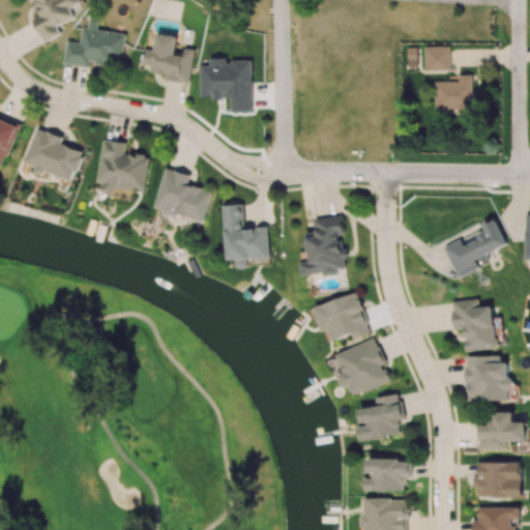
[(75,18),(69,7),(80,2),(79,0),(32,0),(39,16),(33,19),(43,42),(61,34),(57,26),(75,18)]
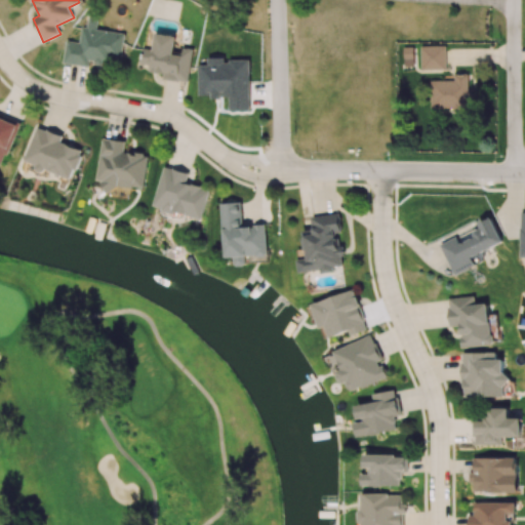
[(64,64),(89,67),(90,61),(120,65),(125,34),(97,30),(98,18),(88,17),(87,27),(82,27),(80,43),(67,41),(64,64)]
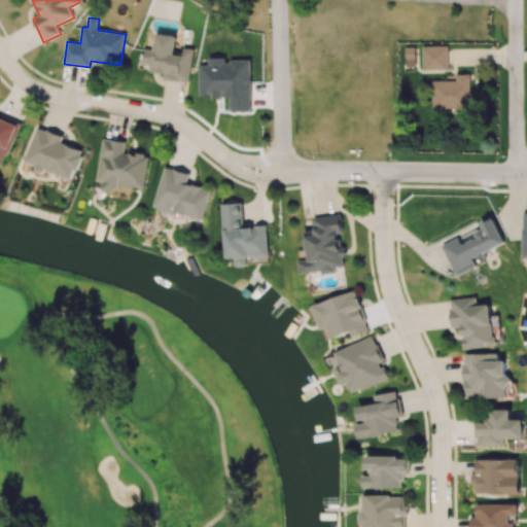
[(194,49),(183,48),(182,56),(175,55),(177,37),(156,34),(153,65),(157,65),(157,73),(173,74),(172,80),(189,82),(194,49)]
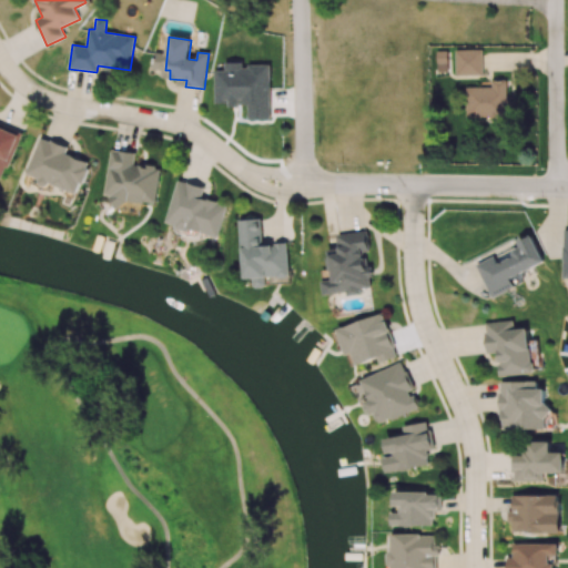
[(483,50),(456,50),(456,74),(483,74),(483,50)]
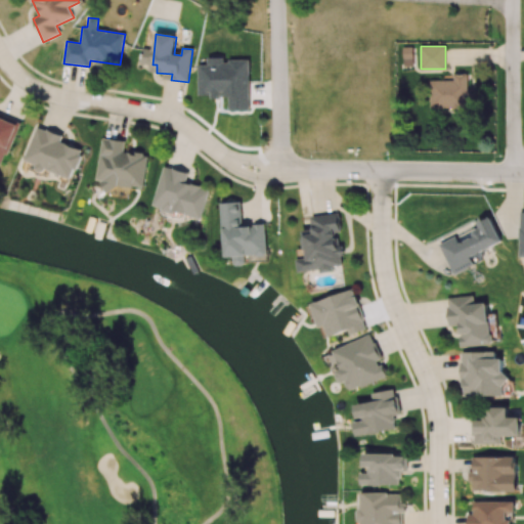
[(403,47),(404,67),(416,66),(415,47),(403,47)]
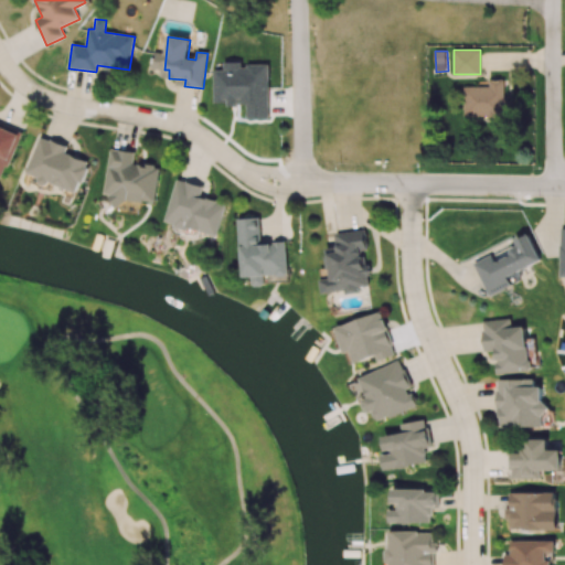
[(269,119),(269,64),(225,64),(225,71),(214,71),(214,104),(227,104),(227,106),(243,106),(243,119),(269,119)]
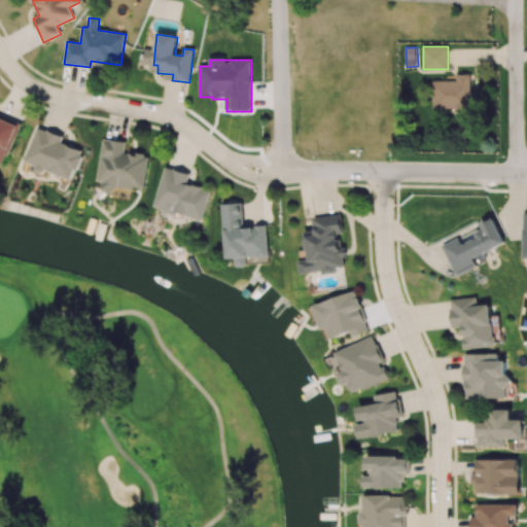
[(433,109),(471,109),(471,76),(457,76),(457,81),(432,81),(433,109)]
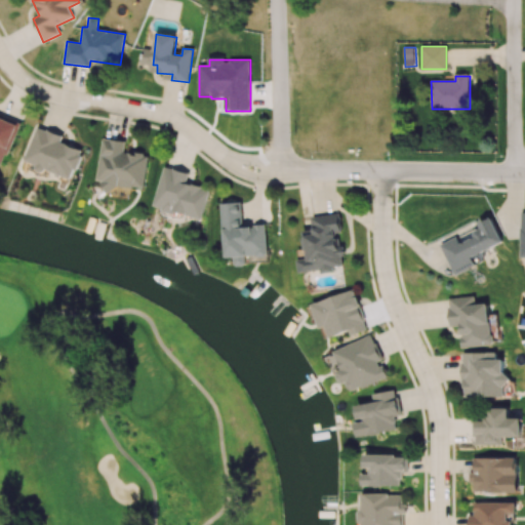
[(0,164),(5,166),(19,122),(0,116),(0,164)]
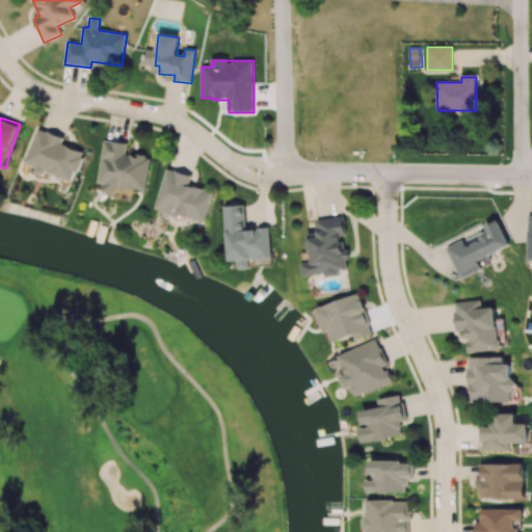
[(26,163),(38,167),(37,169),(74,183),(85,152),(62,144),(64,138),(38,129),(26,163)]
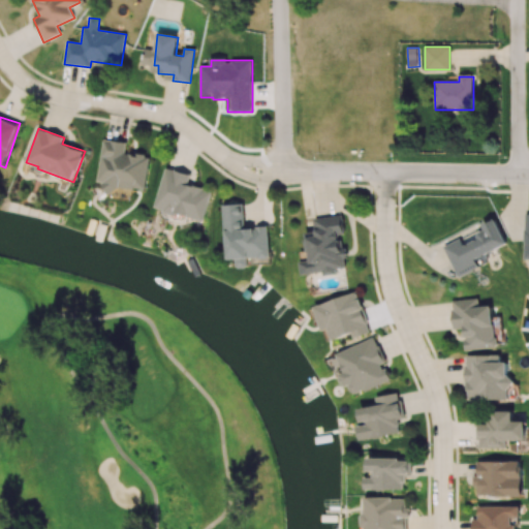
[(150,156),(126,153),(127,143),(104,139),(98,182),(106,183),(105,186),(145,192),(150,156)]
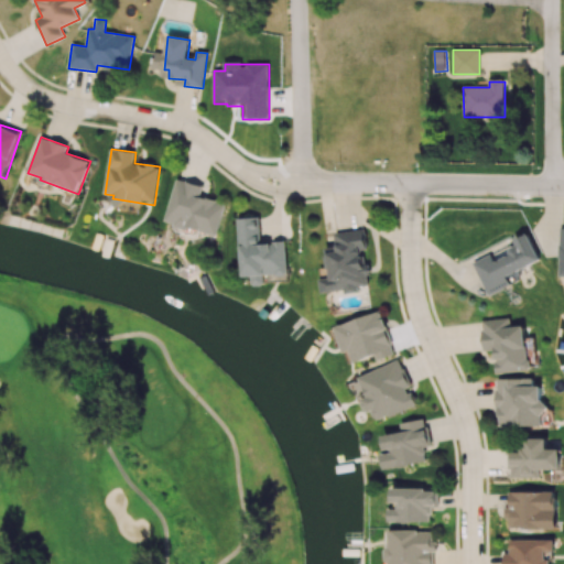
[(165,224),(218,236),(226,203),(201,196),(204,186),(175,180),(165,224)]
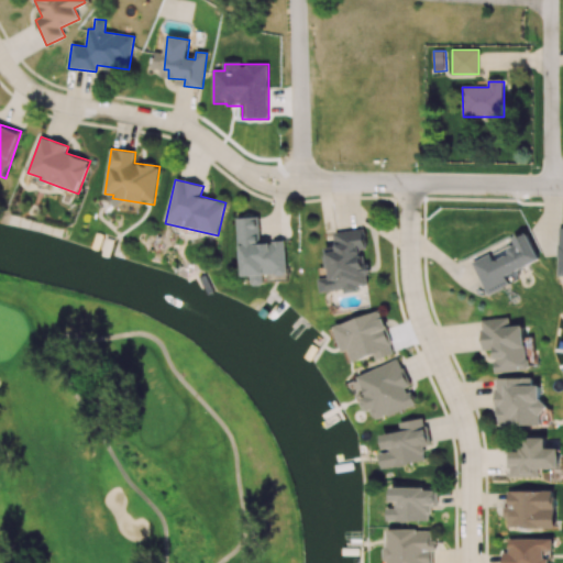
[(238,218),(242,277),(252,276),(253,286),(264,285),(264,276),(288,274),(285,241),(261,243),(258,217),(238,218)]
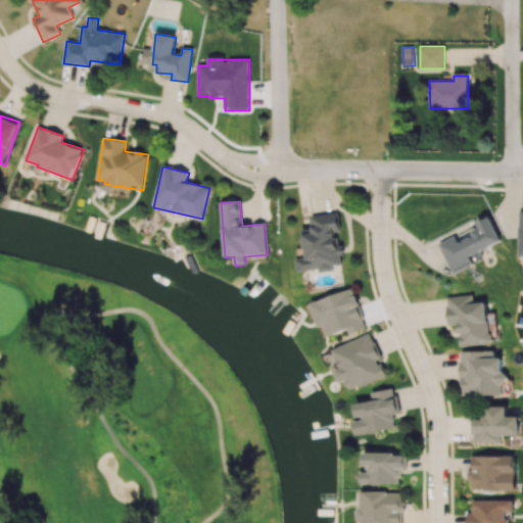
[(311,217),(312,229),(302,230),(305,257),(295,258),(297,273),(333,268),(332,266),(342,265),(338,232),(341,232),(338,212),(311,217)]
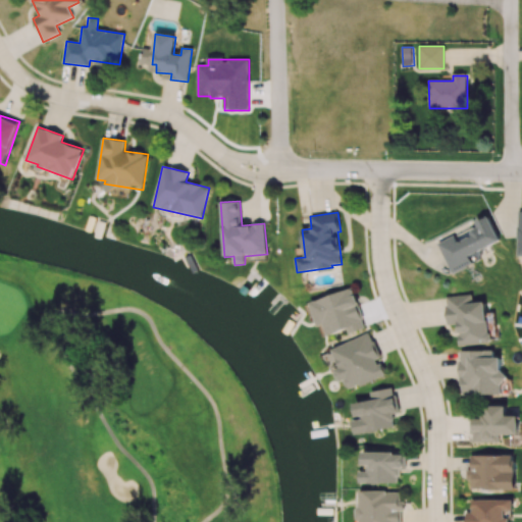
[(310,302),(320,337),(356,326),(357,330),(365,328),(354,289),(310,302)]
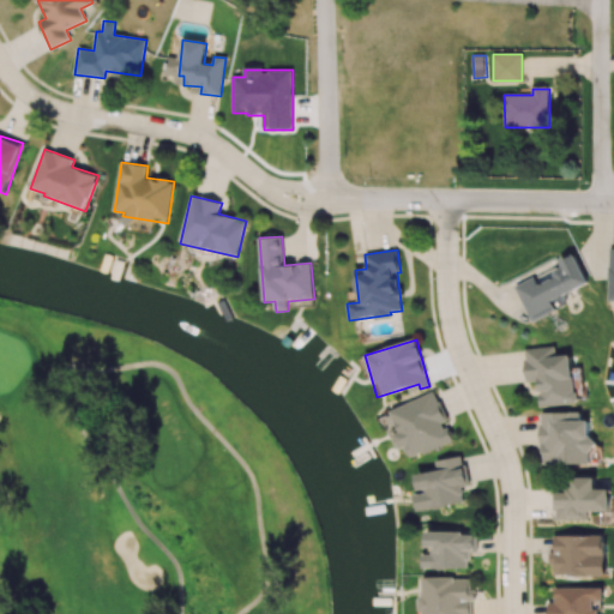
[(572,355),(557,356),(555,347),(524,349),(528,383),(539,381),(541,407),(576,404),(572,355)]
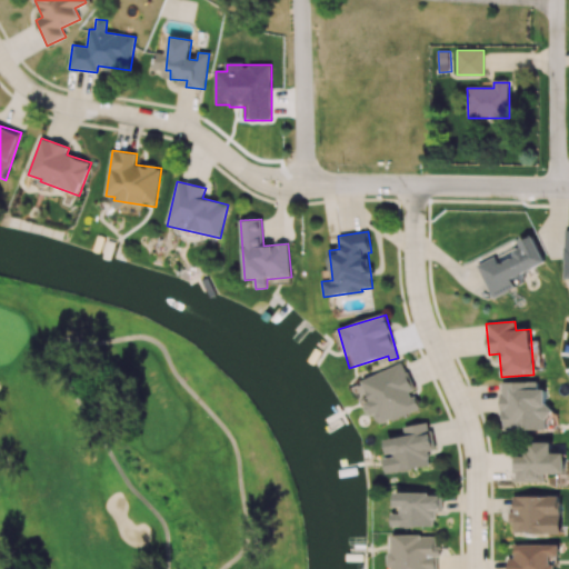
[(362,380),(370,400),(365,403),(369,416),(375,413),(380,426),(421,409),(415,392),(417,392),(405,362),(362,380)]
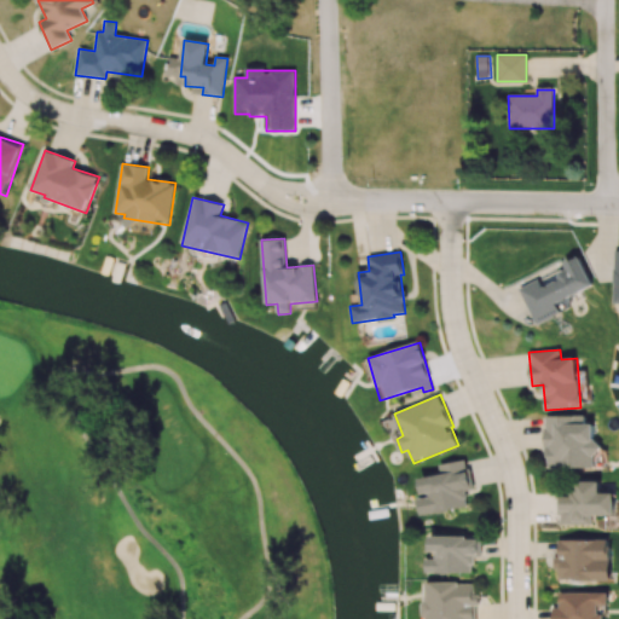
[(586,416),(547,416),(547,468),(597,468),(597,443),(594,443),(595,424),(585,424),(586,416)]
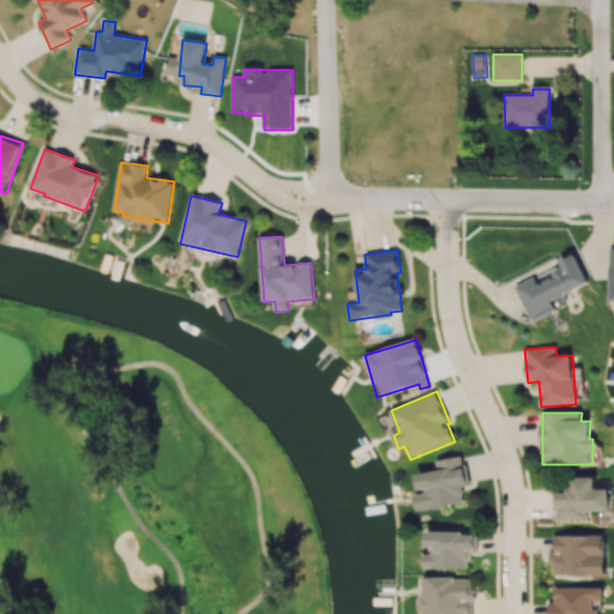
[(417,474),(420,492),(415,493),(417,511),(465,504),(463,487),(469,486),(464,456),(437,461),(438,471),(417,474)]
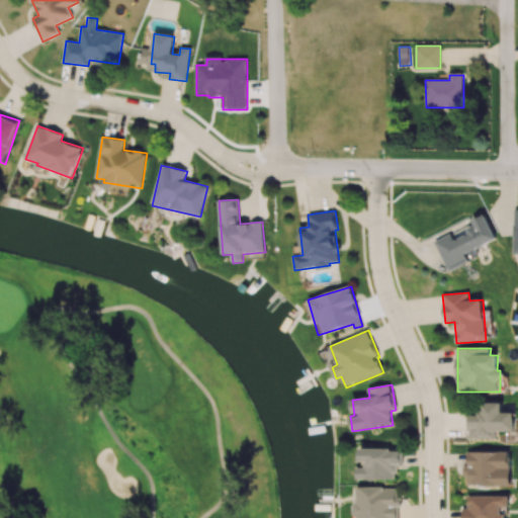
[(515,431),(515,412),(503,412),(503,403),(482,403),(483,414),(469,415),(469,439),(496,438),(496,431),(515,431)]
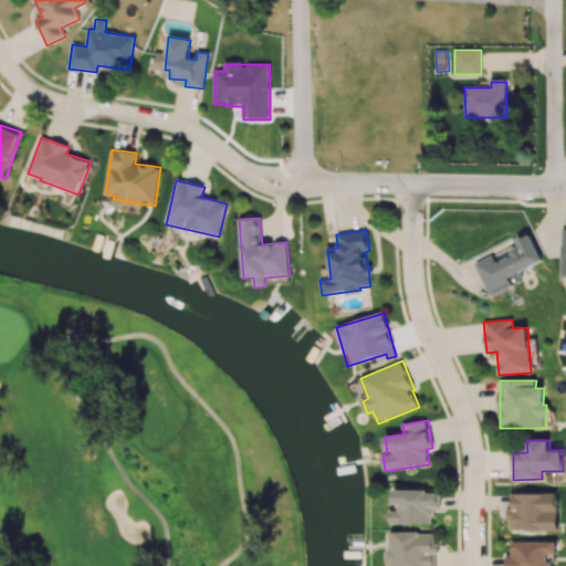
[(433,524),(433,509),(440,509),(441,491),(396,490),(395,511),(389,511),(389,523),(433,524)]
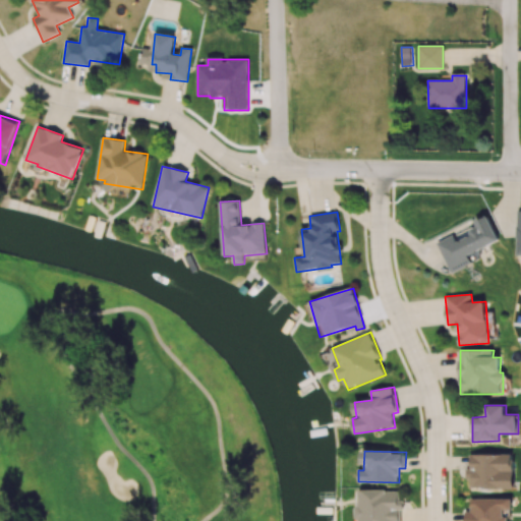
[(514,488),(514,453),(471,454),(471,470),(467,470),(467,480),(473,480),(473,488),(514,488)]
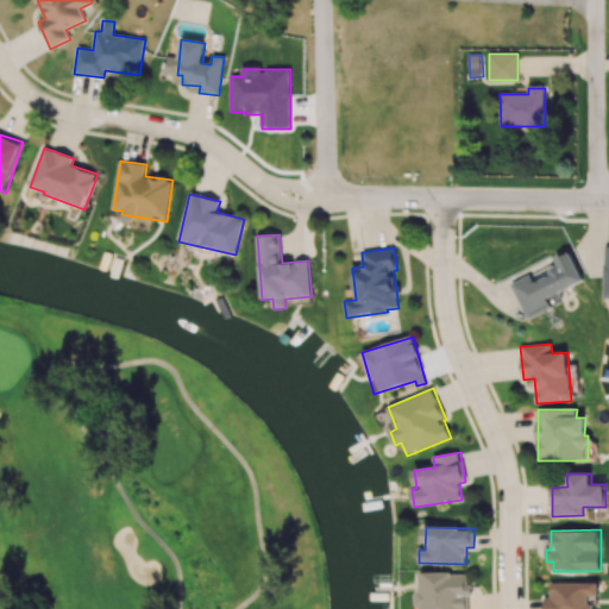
[(466,608),(468,595),(472,596),(472,585),(468,585),(468,573),(419,572),(418,608),(466,608)]
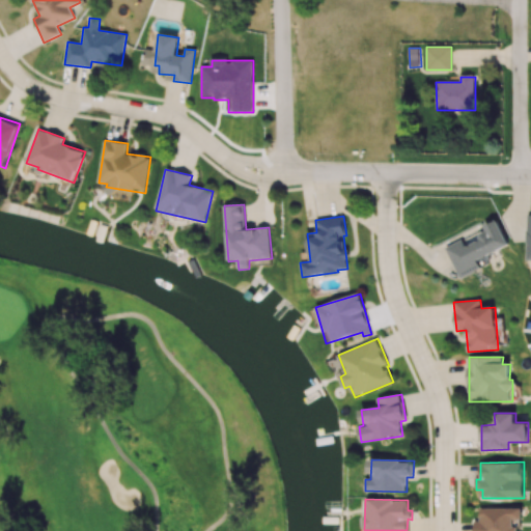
[(481,508),(480,522),(475,522),(475,530),(519,530),(520,508),(481,508)]
